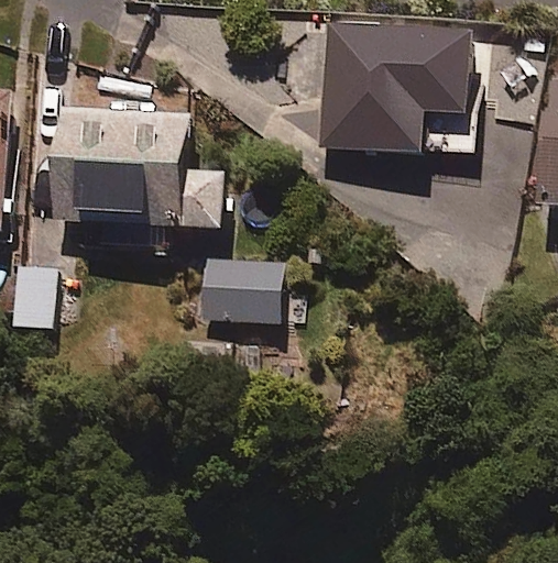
[(429,24),(324,19),(317,144),(424,150),(429,24)]
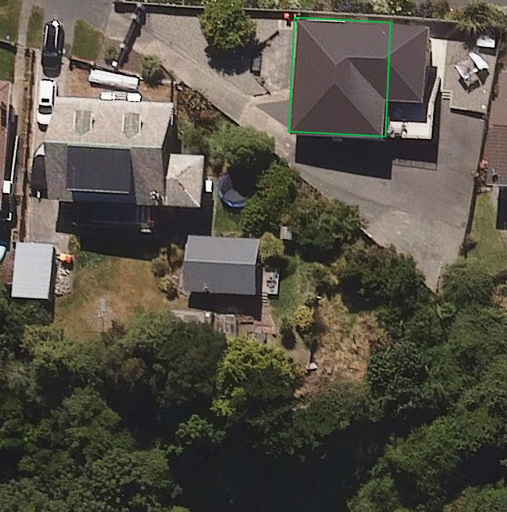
[(506,73),(498,72),(490,182),(506,183),(506,73)]
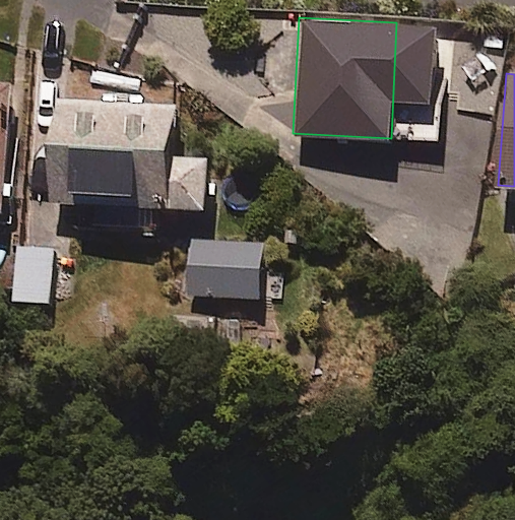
[(10,82),(0,81),(0,206),(4,206),(10,82)]
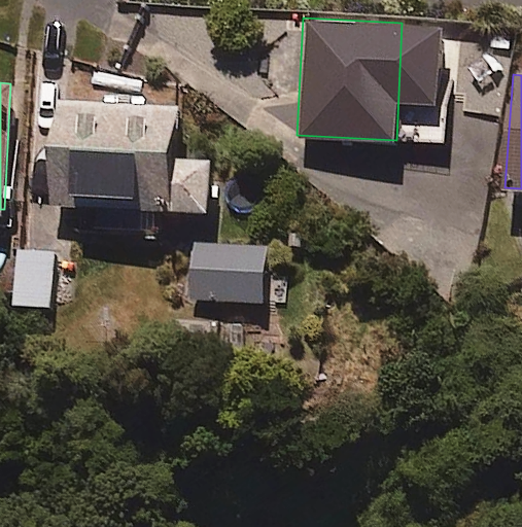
[(178,106),(60,97),(51,201),(99,204),(98,226),(155,232),(158,206),(212,210),(216,156),(174,152),(178,106)]
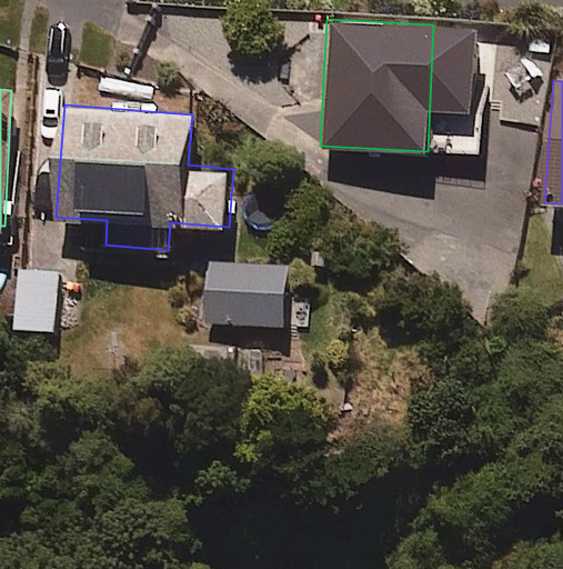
[(285,265),(204,262),(202,326),(283,328),(285,265)]
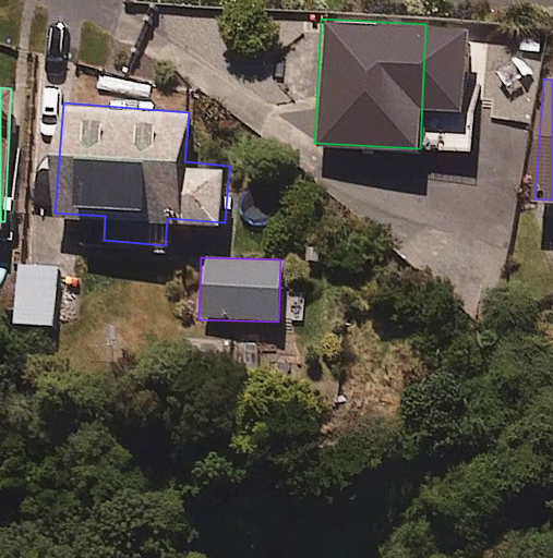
[(56,267),(16,266),(14,323),(53,325),(56,267)]
